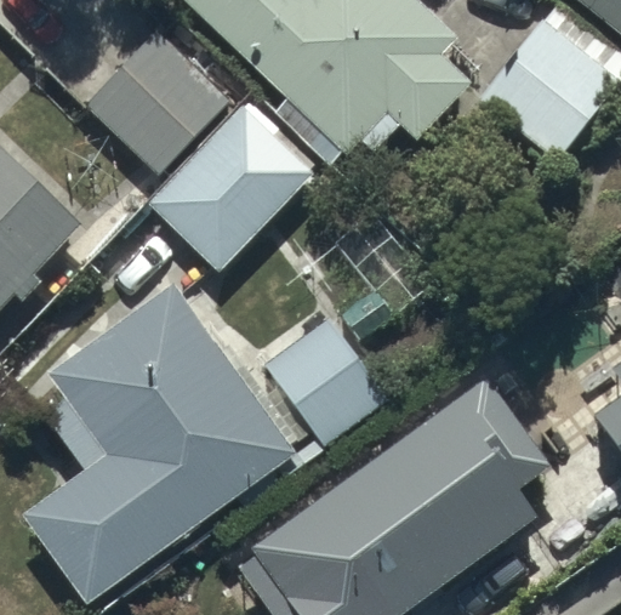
[(457,35),(419,0),(182,0),(288,98),(274,113),(330,165),(342,152),(347,155),(359,141),(372,154),(398,127),(414,141),(471,80),(442,52),(457,35)]
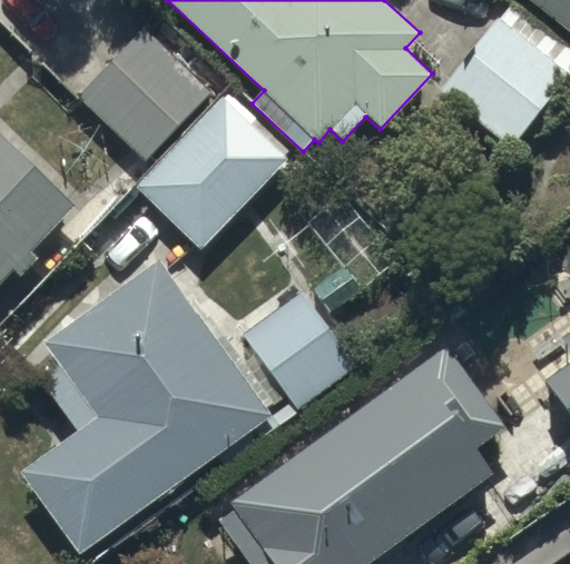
[(569,0),(530,0),(569,31),(569,0)]
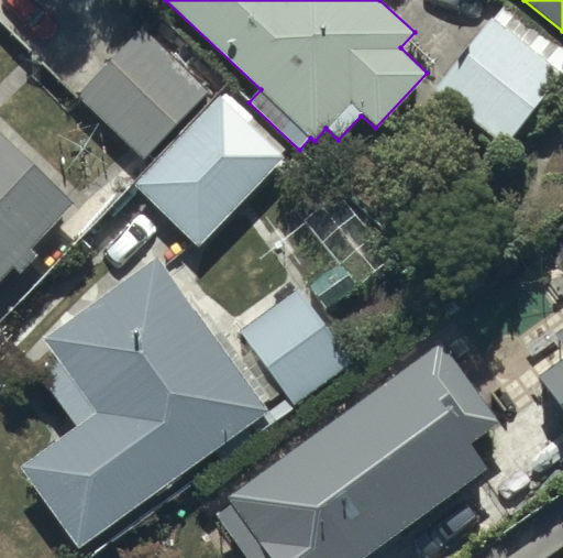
[(562,73),(562,51),(501,4),(434,91),(506,146),(562,73)]
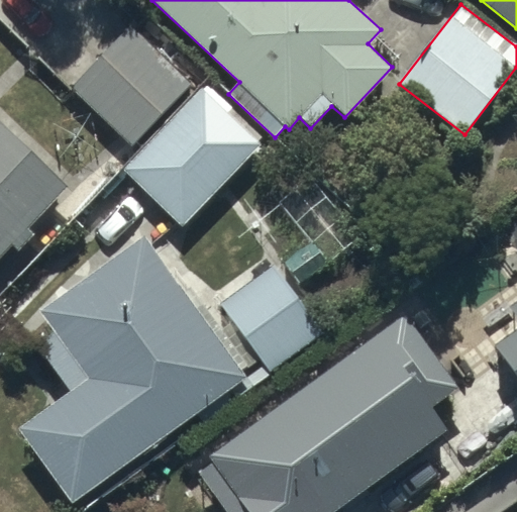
[(131,148),(193,86),(133,26),(71,88),(131,148)]
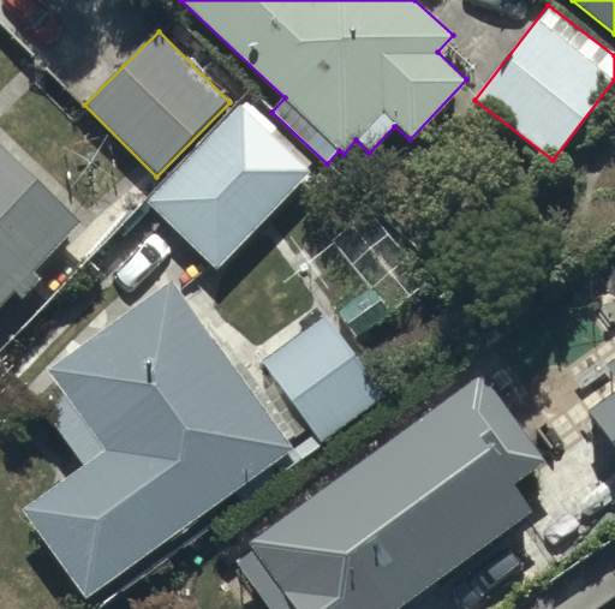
[(145,206),(216,272),(315,166),(243,100),(145,206)]
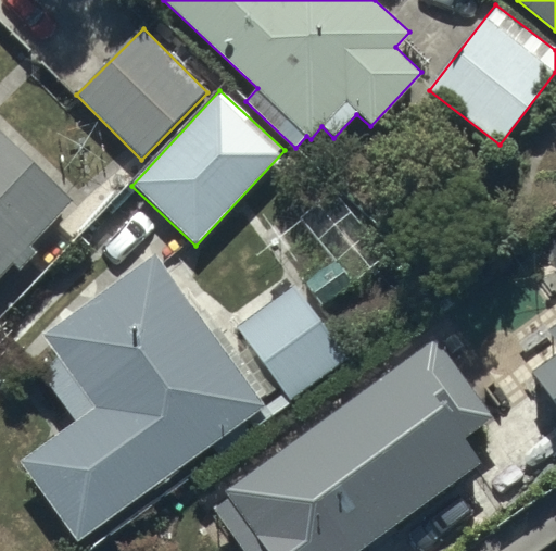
[(0,278),(13,265),(21,272),(39,253),(32,247),(73,204),(0,133),(0,278)]
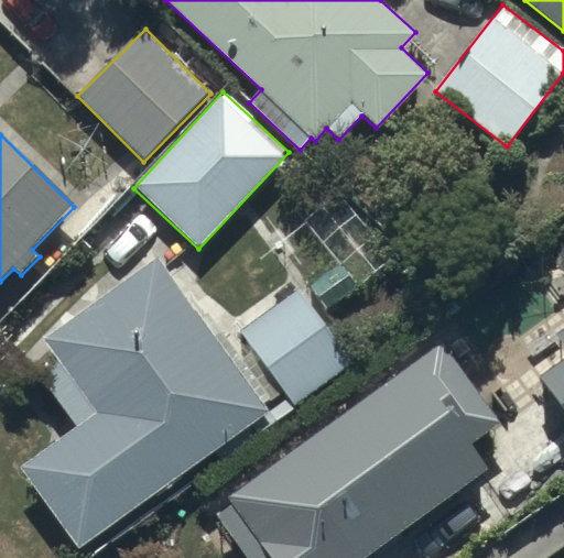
[(308,288),(328,313),(391,261),(337,195),(300,226),(335,267),(308,288)]
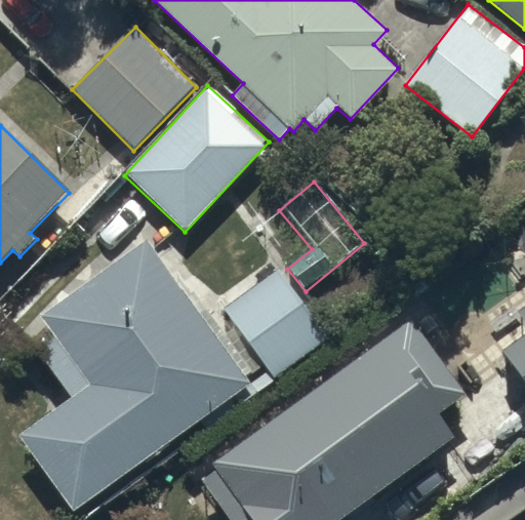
[(19,435),(74,510),(250,384),(149,240),(42,316),(56,336),(37,351),(71,398),(19,435)]
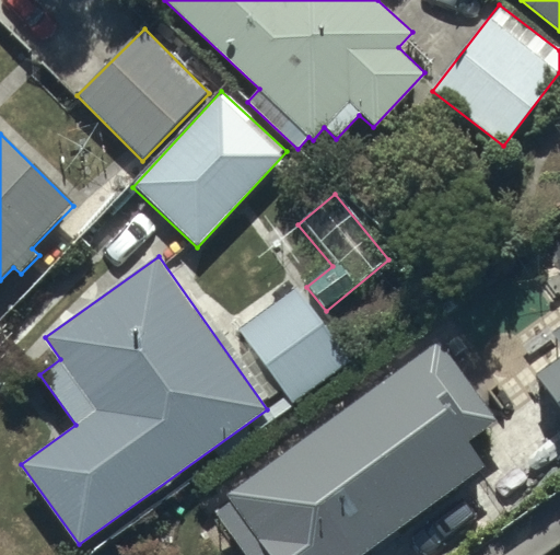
[(293,406),(349,362),(293,290),(237,334),(293,406)]
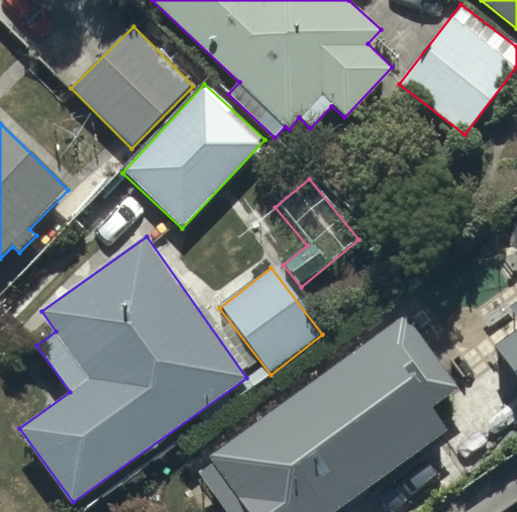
[(516,327),(493,345),(516,379),(516,304),(514,306),(516,309),(516,327)]
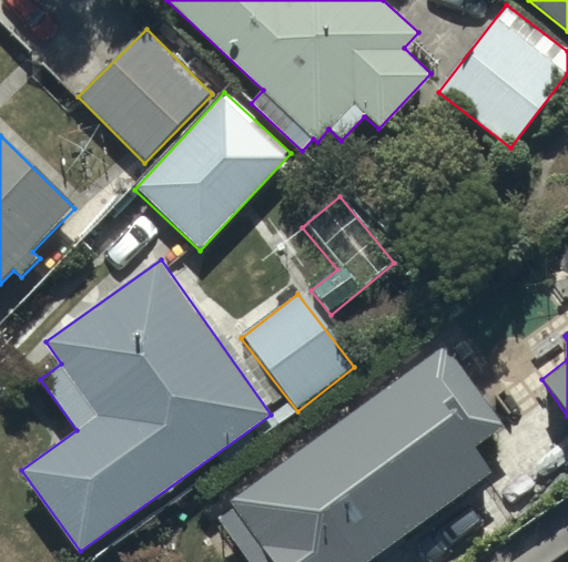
[(501,423),(445,344),(226,499),(231,504),(216,514),(250,561),(366,561),(372,558),(374,561),(379,561),(407,542),(403,535),(492,472),(472,445),(501,423)]
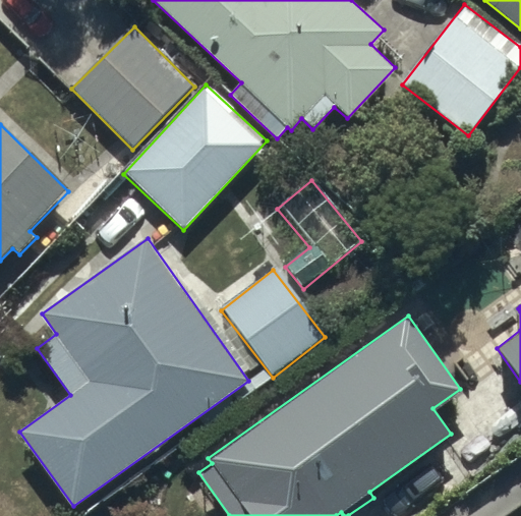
All buildings are outlined.
